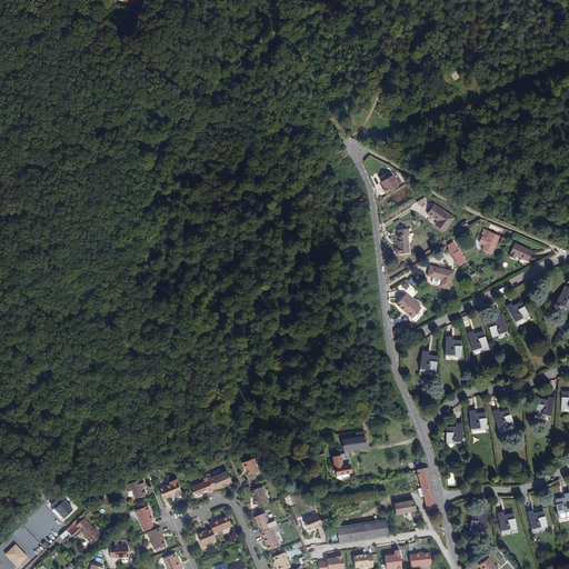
[(451,75),(456,81),(460,78),(457,71),(451,75)]
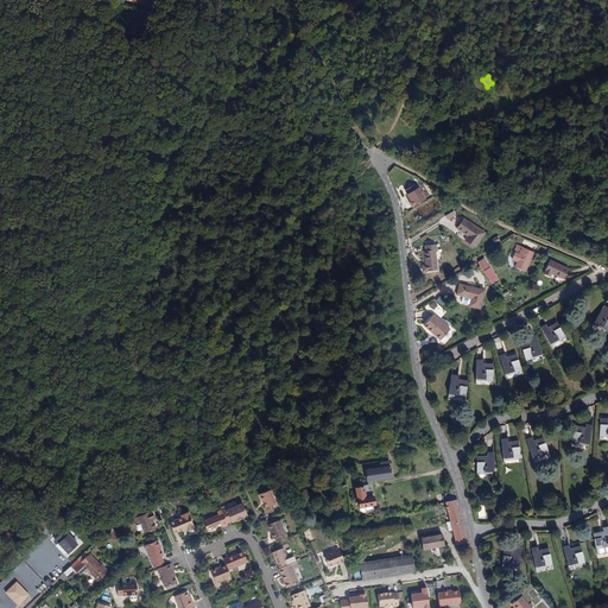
[(406,202),(409,209),(415,207),(416,209),(419,210),(424,211),(428,210),(430,209),(432,207),(434,202),(434,200),(432,197),(431,194),(429,192),(426,191),(423,190),(420,191),(418,191),(416,192),(415,195),(413,196),(412,201),(406,202)]
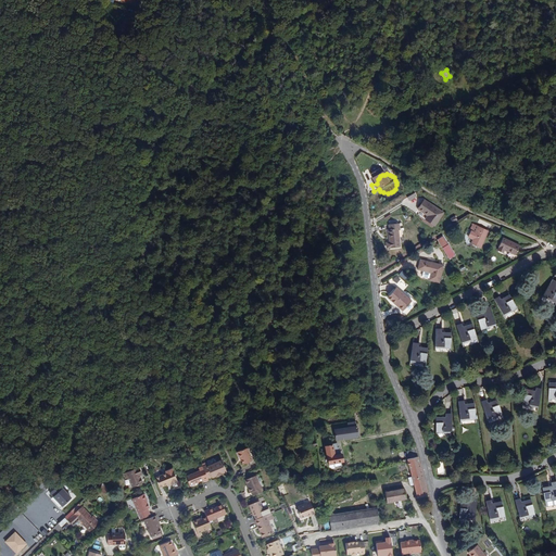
[(416,209),(427,215),(424,219),(433,226),(442,213),(422,200),(416,209)]
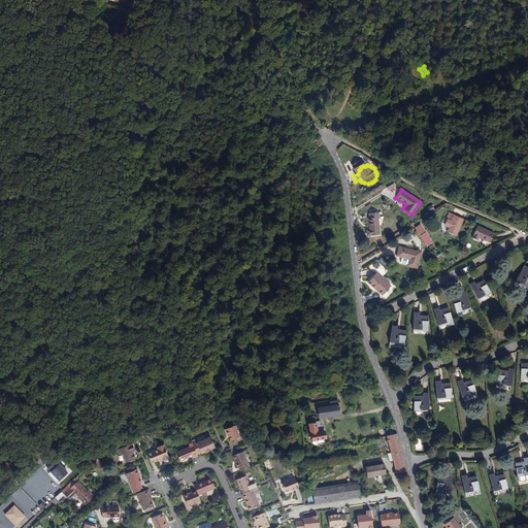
[(369,217),(370,229),(367,230),(367,234),(370,234),(371,235),(381,234),(378,217),(380,217),(378,211),(369,212),(370,217),(369,217)]
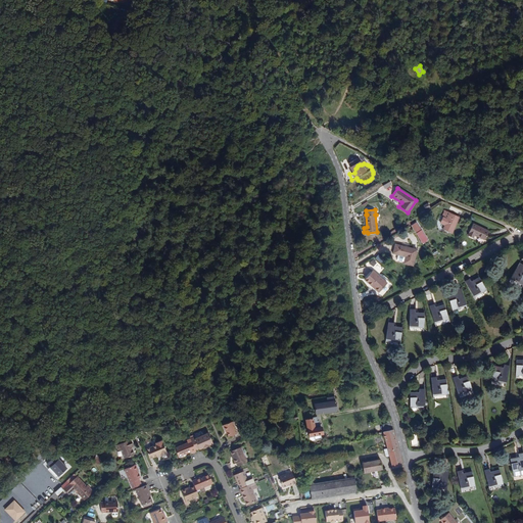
[(447,219),(445,225),(443,230),(452,234),(460,218),(447,211),(444,218),(447,219)]
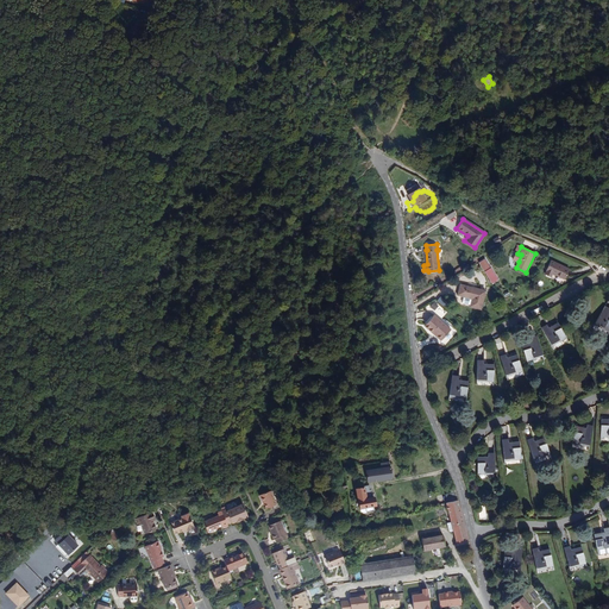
[(485,258),(478,263),(484,271),(491,268),(485,258)]
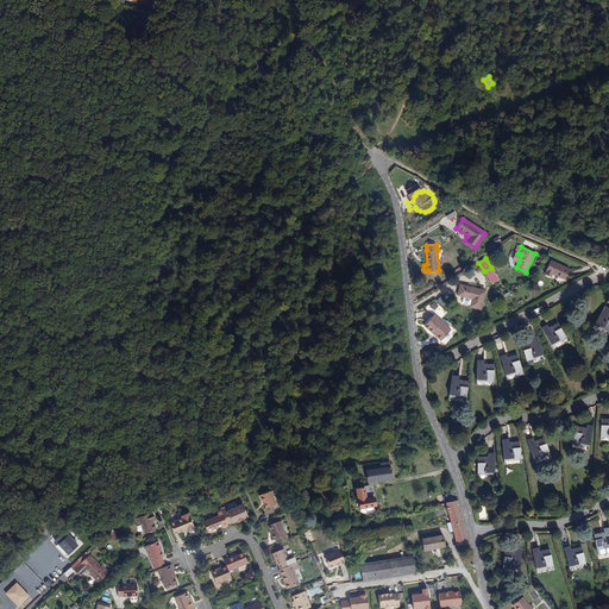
[(551,261),(546,270),(545,274),(551,276),(552,272),(564,278),(569,269),(551,261)]
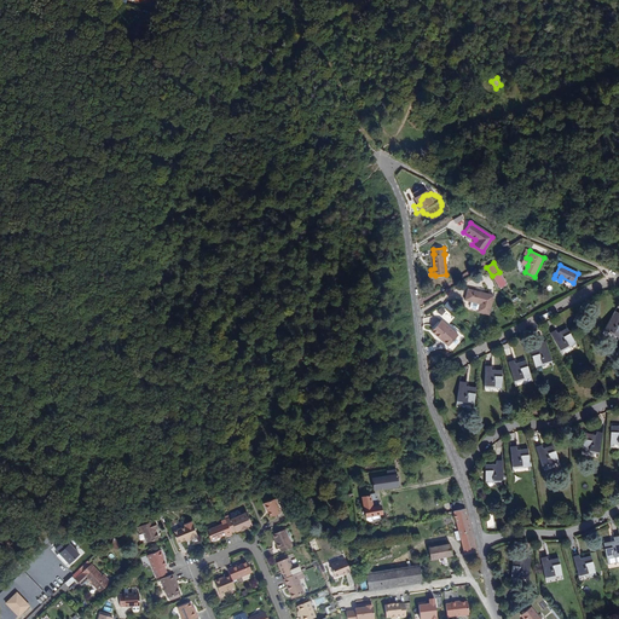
[(492,276),(499,288),(505,284),(499,272),(492,276)]
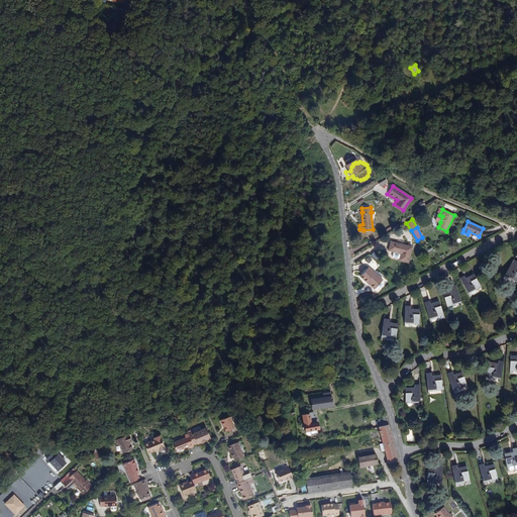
[(389,250),(399,253),(399,252),(401,253),(400,261),(409,263),(412,247),(391,241),(389,250)]
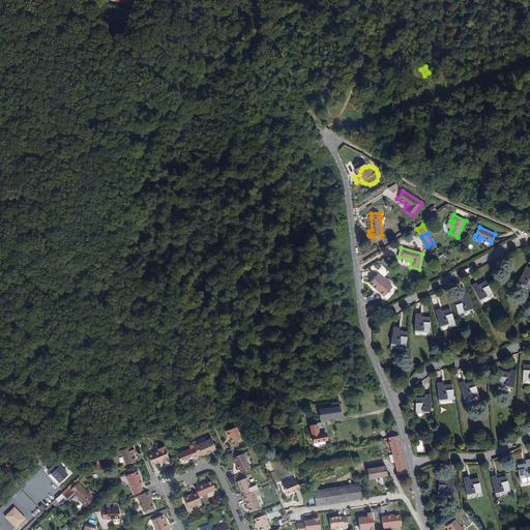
[(380,261),(387,267),(390,264),(384,258),(380,261)]
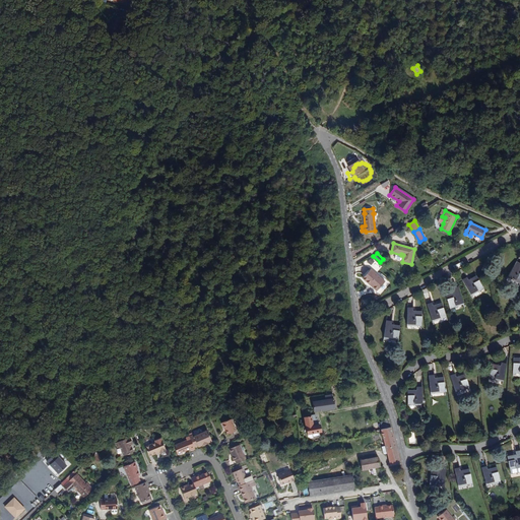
[(519,263),(516,262),(508,275),(519,281),(519,267),(519,265),(519,263)]
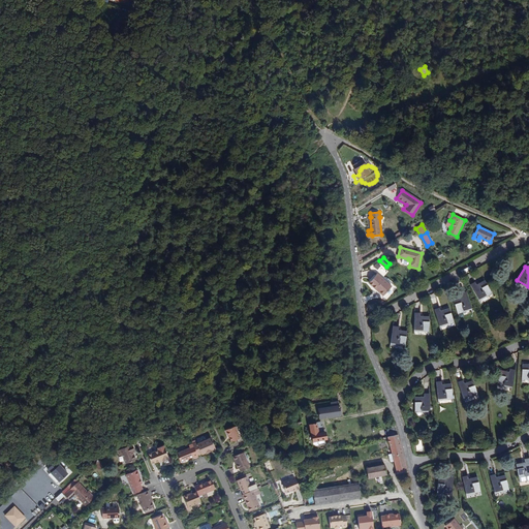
[(392,286),(377,273),(369,282),(375,288),(376,287),(383,294),(392,286)]
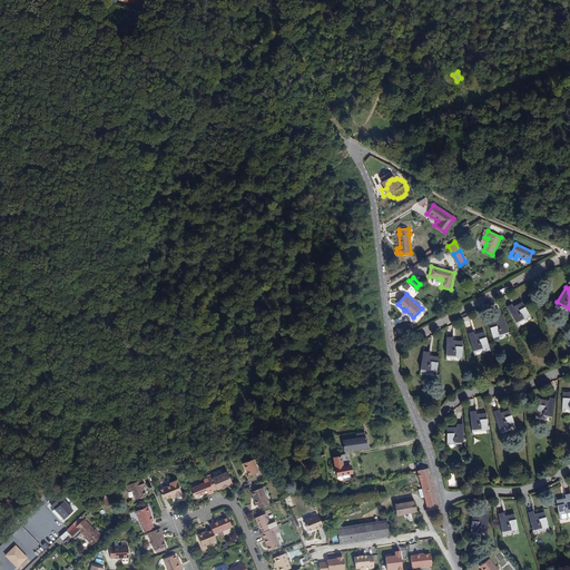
[(507,307),(516,322),(530,314),(522,302),(514,306),(512,304),(507,307)]
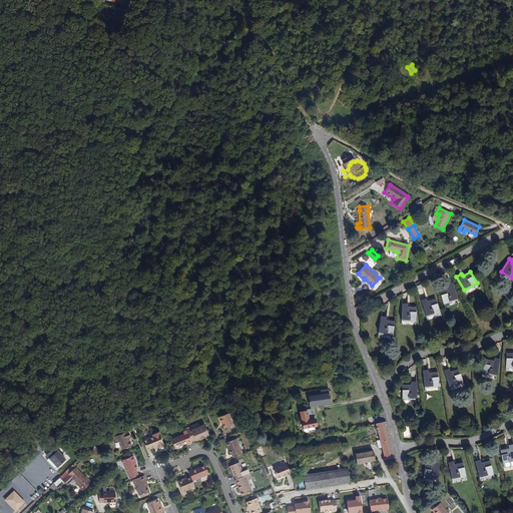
[(440,291),(444,303),(457,299),(452,284),(447,285),(448,288),(440,291)]
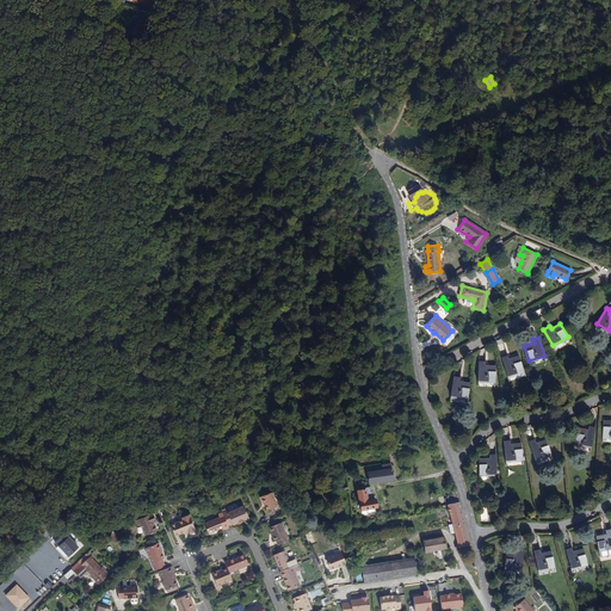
[(501,358),(507,376),(524,370),(519,356),(510,359),(508,356),(501,358)]
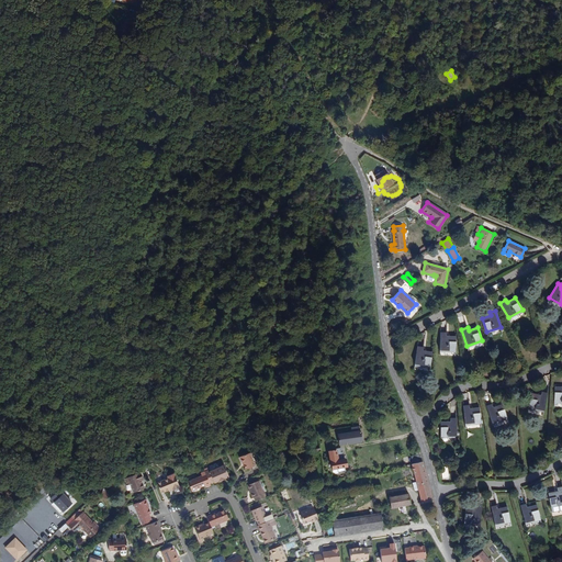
[(441,333),(440,350),(456,350),(457,337),(447,336),(447,333),(441,333)]
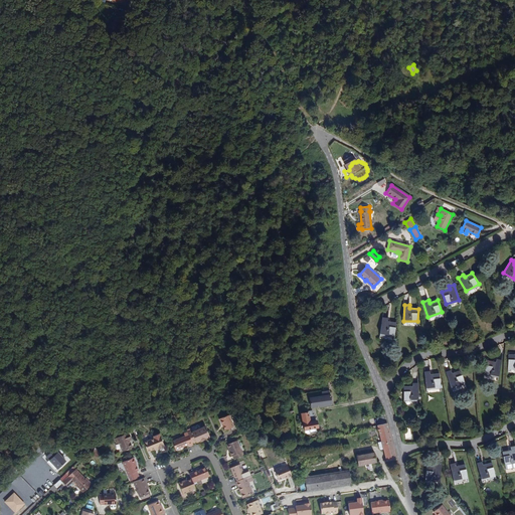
[(382,318),(380,333),(394,335),(396,323),(387,321),(387,319),(382,318)]
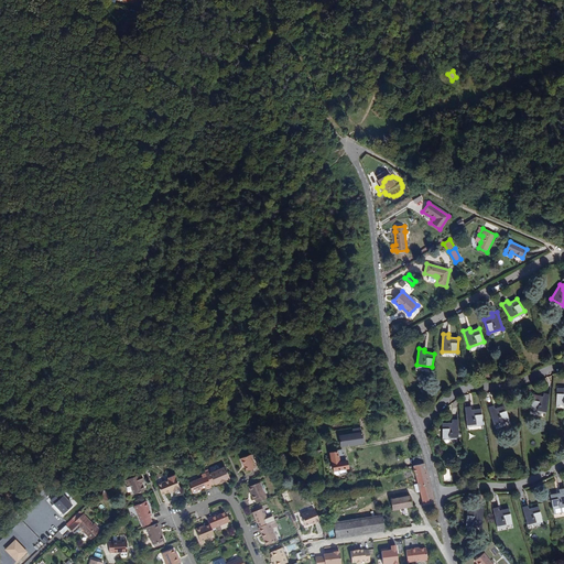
[(533,396),(530,409),(545,412),(550,396),(543,394),(543,397),(533,396)]
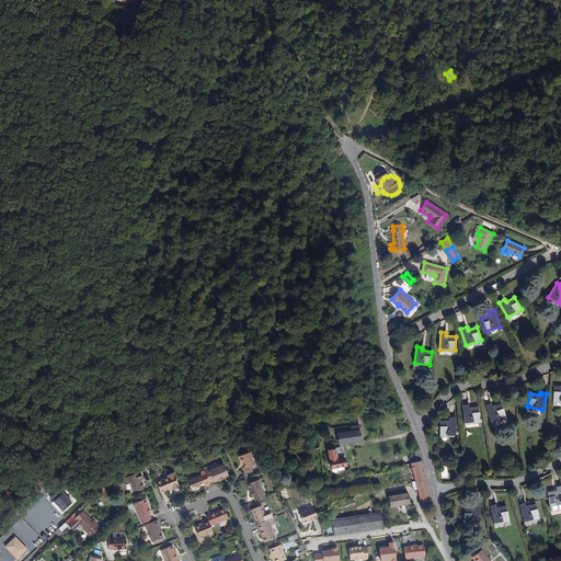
[(487,405),(491,422),(506,416),(502,403),(493,407),(492,403),(487,405)]
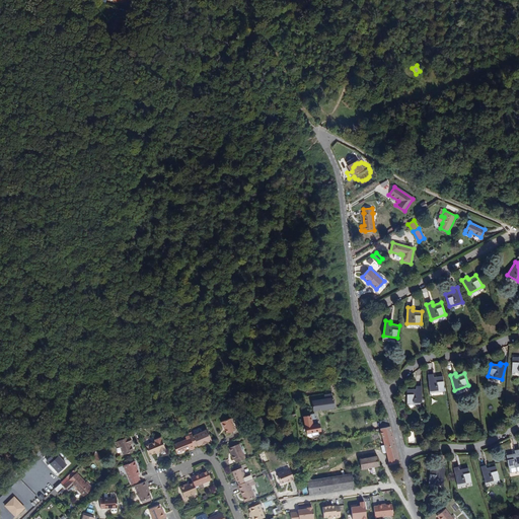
[(428,375),(430,391),(444,389),(443,376),(434,377),(434,374),(428,375)]
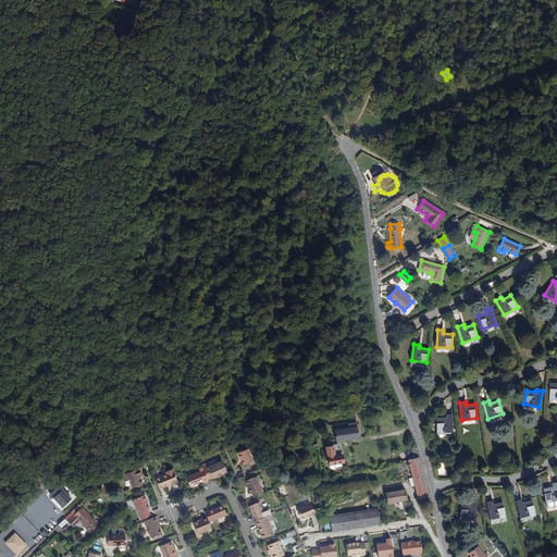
[(436,418),(437,432),(453,432),(453,415),(446,415),(446,418),(436,418)]
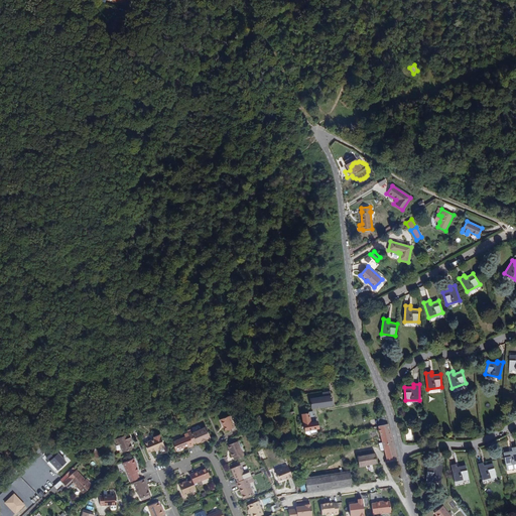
[(310,398),(311,408),(332,406),(331,392),(328,392),(328,396),(310,398)]
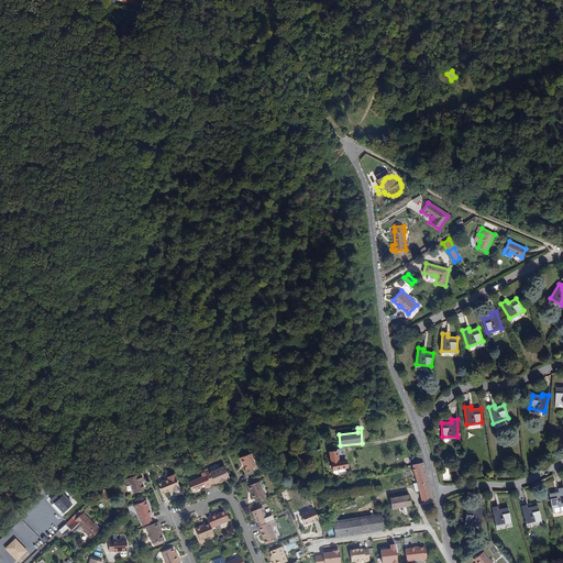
[(330,452),(333,473),(335,474),(346,472),(345,467),(348,466),(345,460),(344,460),(343,452),(342,452),(341,449),(338,449),(338,450),(330,452)]
